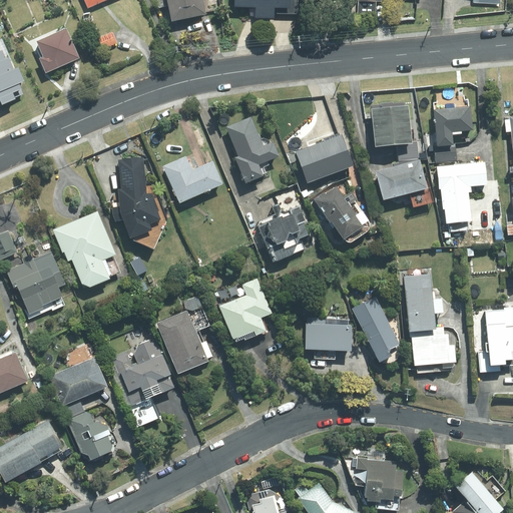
[(84,0),(88,8),(106,0),(84,0)]
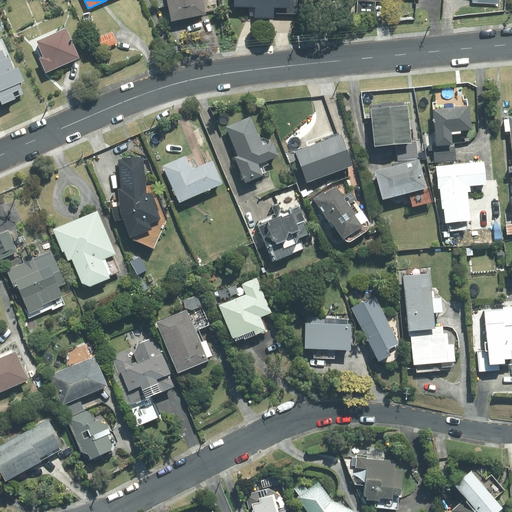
[(207,13),(204,0),(158,0),(160,7),(169,5),(172,20),(207,13)]
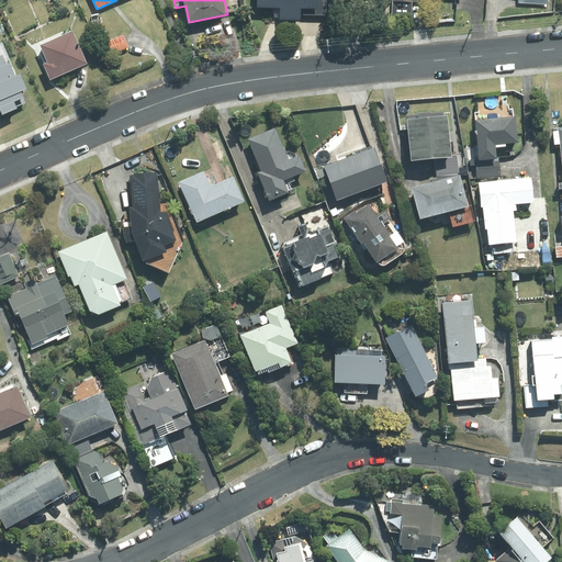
[(258,0),(258,6),(281,7),(281,19),(302,20),(302,7),(318,7),(318,0),(258,0)]
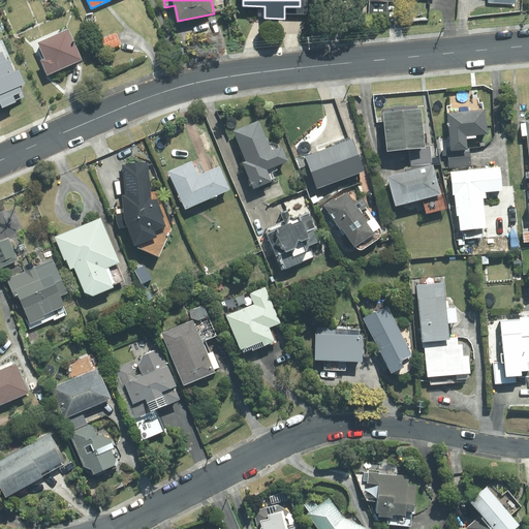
[(369,0),(369,14),(389,16),(389,2),(402,2),(401,0),(369,0)]
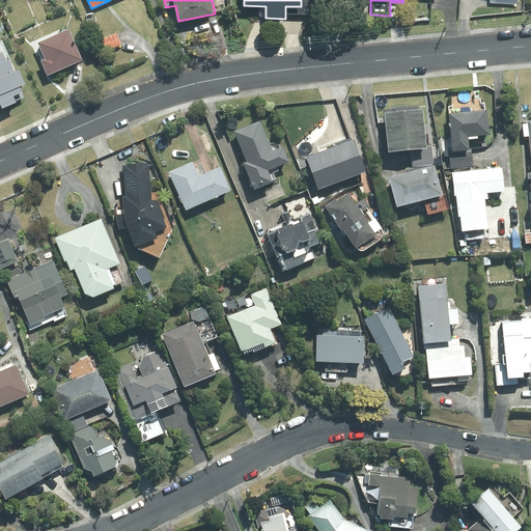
[(43,61),(49,76),(84,60),(70,29),(39,43),(47,59),(43,61)]
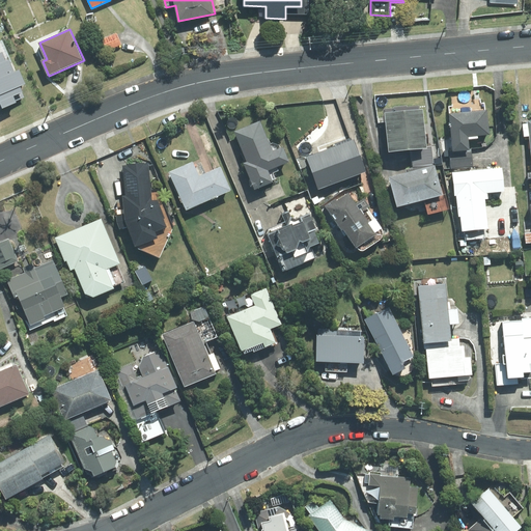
[(117,33),(98,40),(102,53),(121,45),(117,33)]
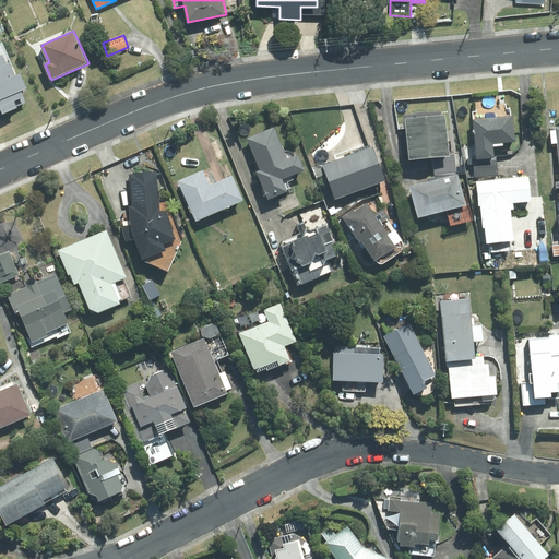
[(459,174),(458,175),(455,154),(450,154),(447,115),(406,118),(409,158),(432,157),(433,180),(411,187),(419,218),(467,205),(459,174)]
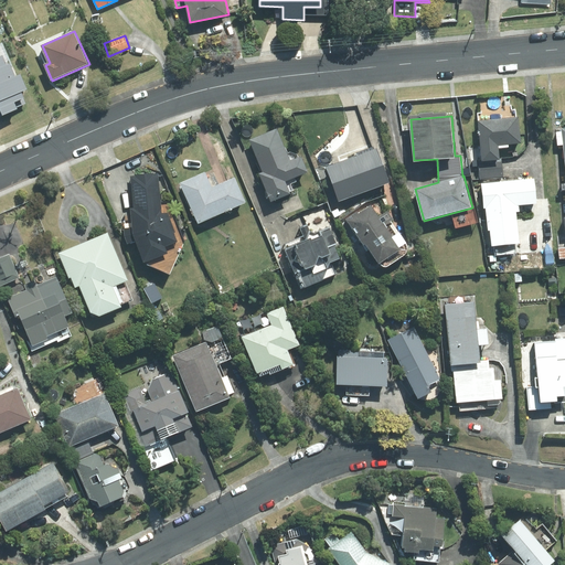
[(520,117),(479,120),(482,161),(481,161),(486,208),(537,202),(535,178),(504,181),(501,145),(522,142),(520,117)]
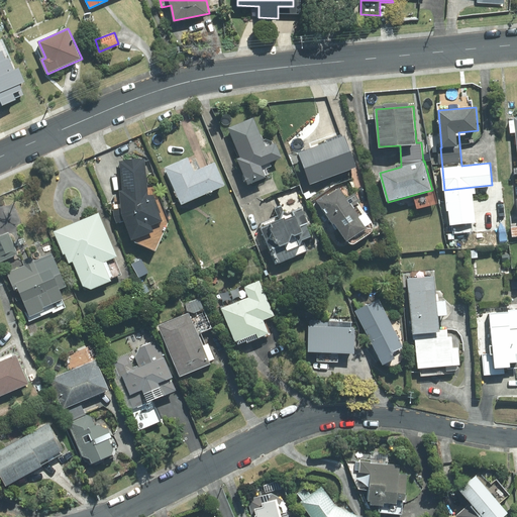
[(254,117),(229,128),(241,158),(238,159),(248,184),(267,177),(262,166),(283,157),(277,142),(267,146),(254,117)]
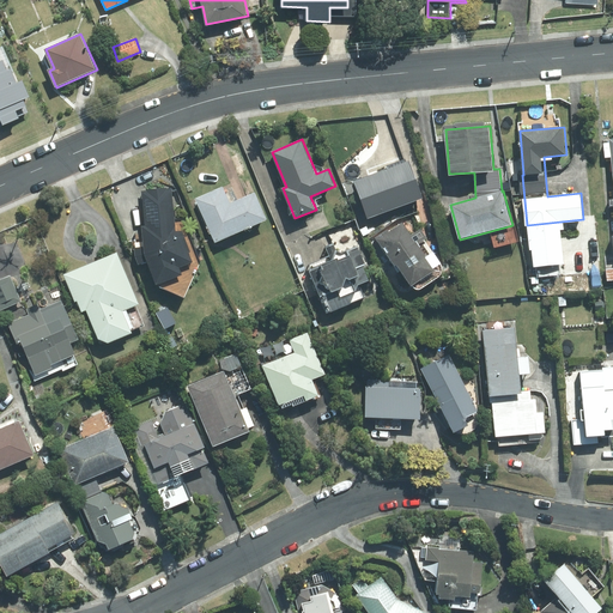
[(410,161),(356,181),(370,218),(424,198),(410,161)]
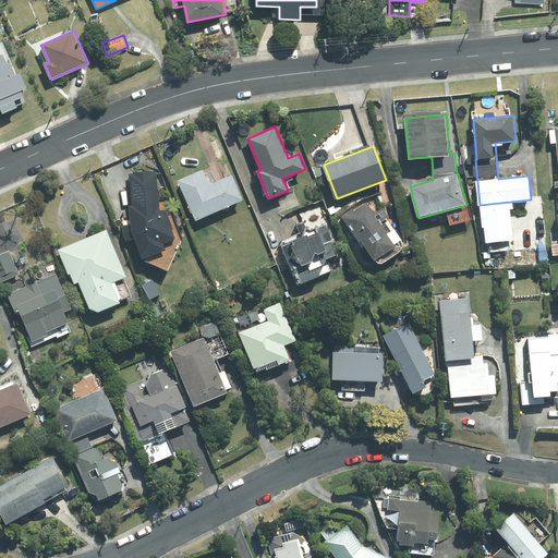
[(203,170),(179,181),(197,220),(244,199),(232,174),(210,185),(203,170)]
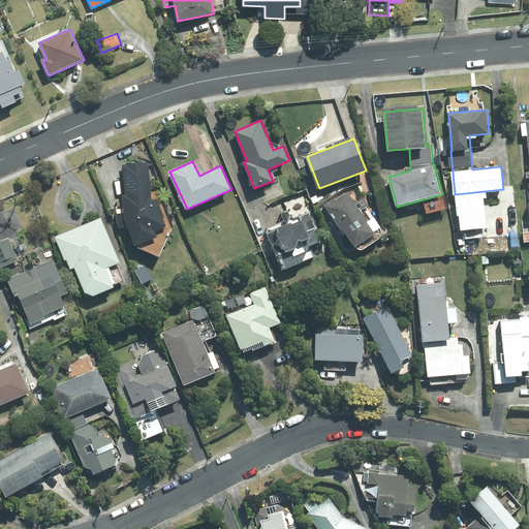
[(120,227),(127,225),(128,225),(135,245),(165,235),(163,228),(168,226),(159,198),(152,200),(152,199),(150,163),(123,165),(126,195),(122,195),(124,214),(116,216),(120,227)]
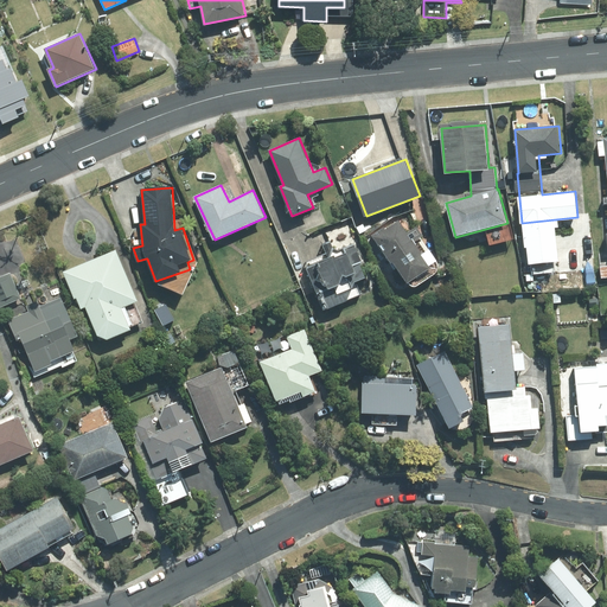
[(400,218),(374,236),(407,283),(432,266),(400,218)]
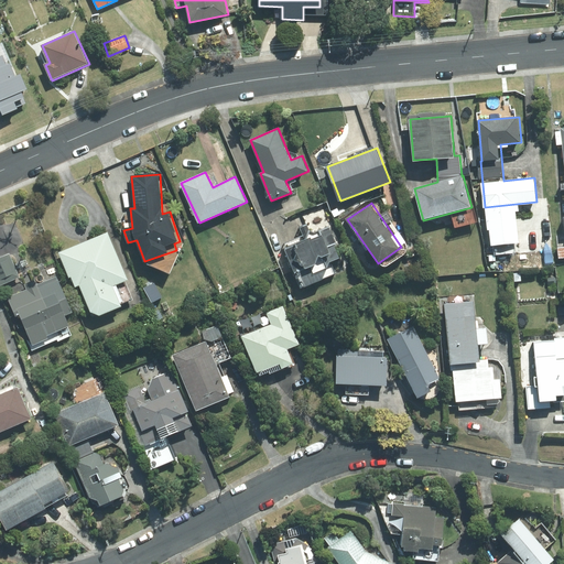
[(283,245),(302,288),(337,273),(332,261),(342,257),(328,226),(283,245)]
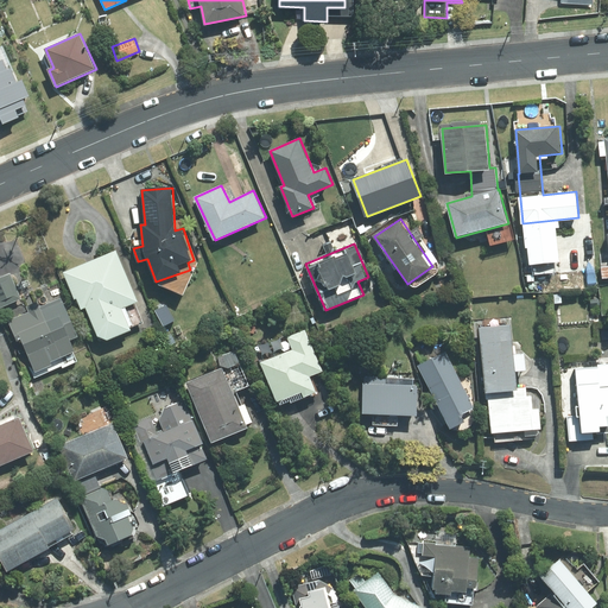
[(116,251),(64,272),(76,299),(78,298),(83,309),(87,308),(102,343),(132,330),(122,308),(139,301),(116,251)]
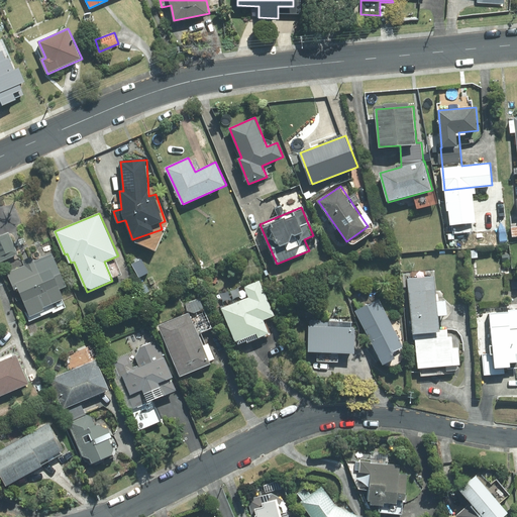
[(503,216),(483,218),(484,237),(505,235),(503,216)]
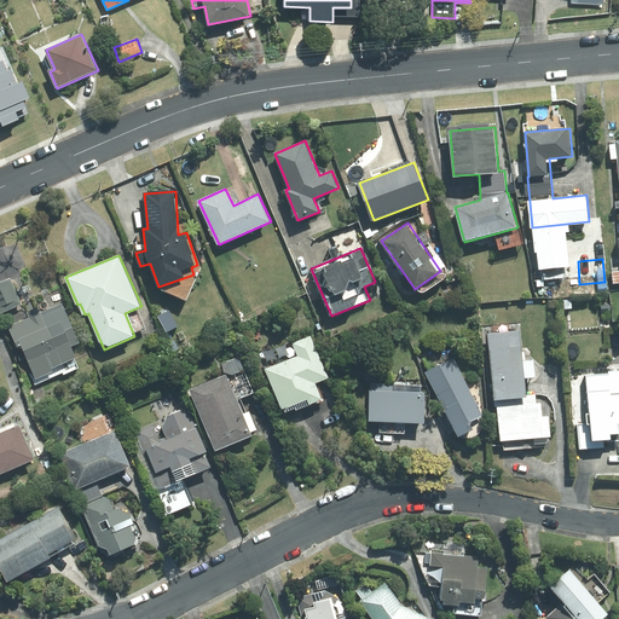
[(12,278),(0,283),(0,312),(22,304),(12,278)]
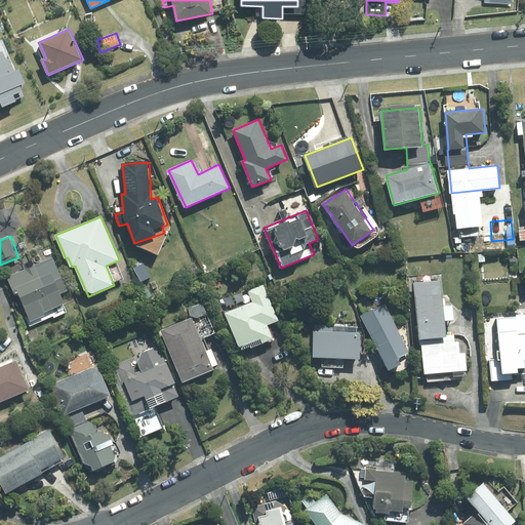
[(53,257),(8,277),(15,294),(19,293),(32,323),(69,308),(63,293),(68,291),(53,257)]
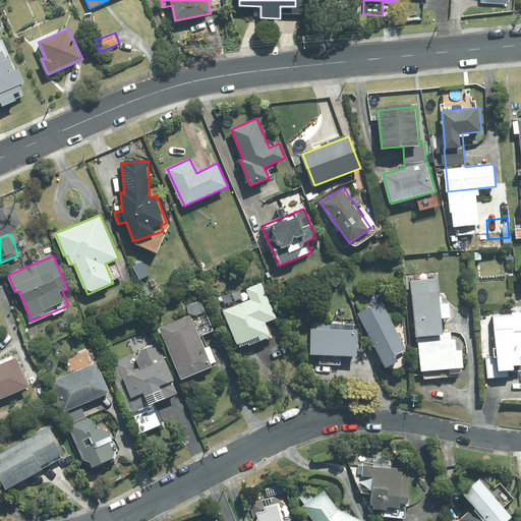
[(440,278),(411,281),(416,343),(419,343),(422,379),(451,377),(450,373),(465,372),(463,350),(457,351),(455,331),(445,332),(440,278)]
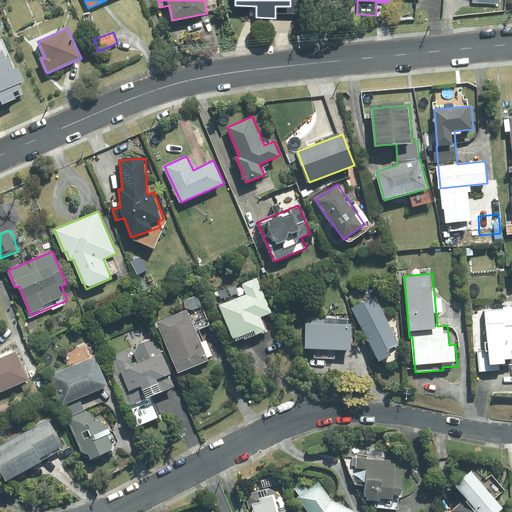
[(247,294),(220,306),(236,344),(268,331),(262,317),(272,313),(257,278),(243,284),(247,294)]
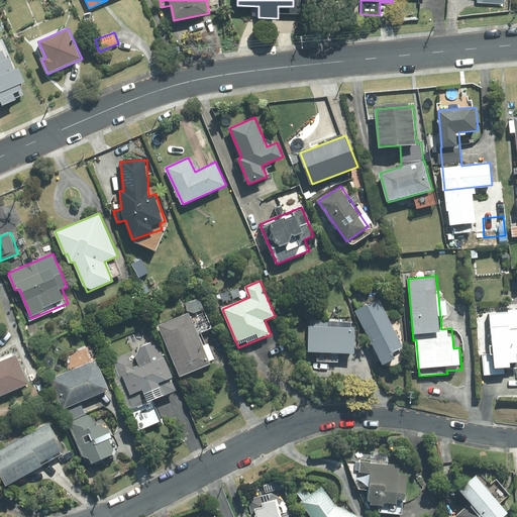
[(379,299),(355,311),(384,365),(396,357),(393,352),(404,346),(379,299)]
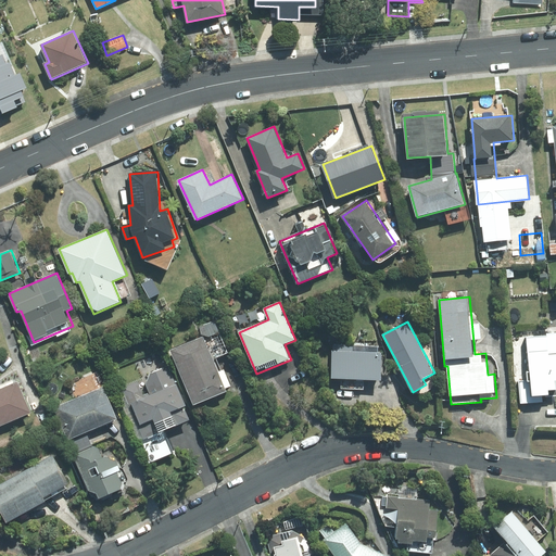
[(547,335),(528,337),(533,395),(550,394),(550,390),(555,389),(555,332),(547,333),(547,335)]
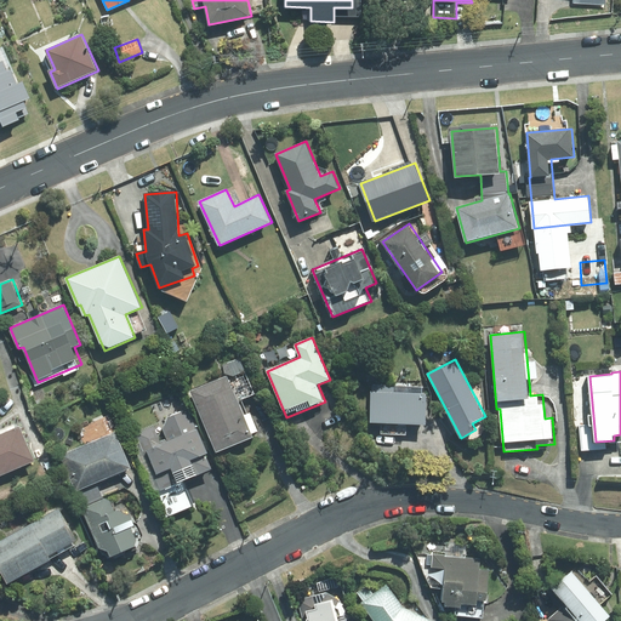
[(227,375),(191,391),(217,451),(254,436),(227,375)]
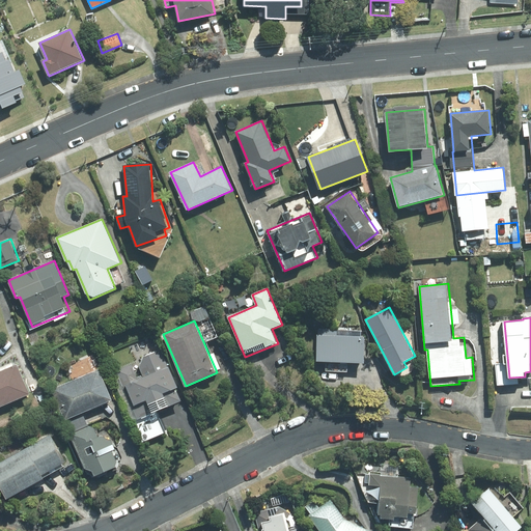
[(318,330),(317,360),(364,362),(365,336),(362,336),(362,331),(318,330)]
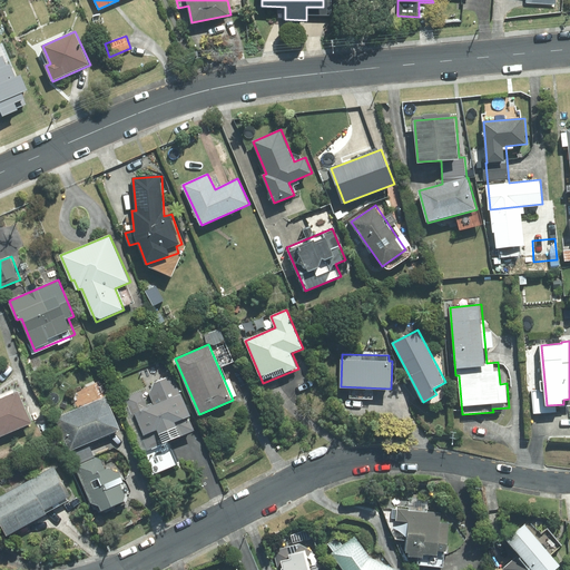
[(126,399),(148,450),(197,430),(182,391),(179,391),(173,376),(154,384),(156,387),(151,390),(153,393),(149,394),(153,403),(148,405),(143,392),(126,399)]
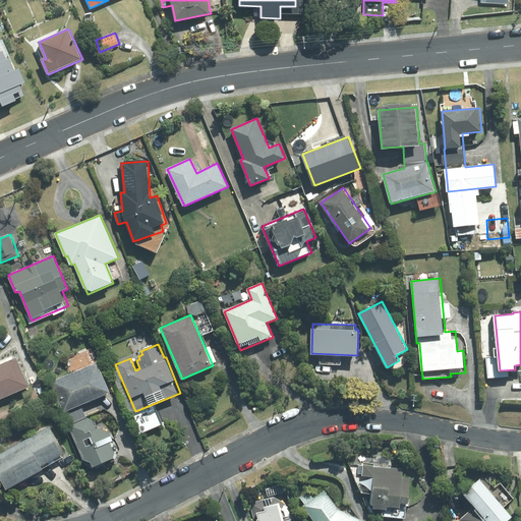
[(17,357),(0,364),(0,399),(30,387),(17,357)]
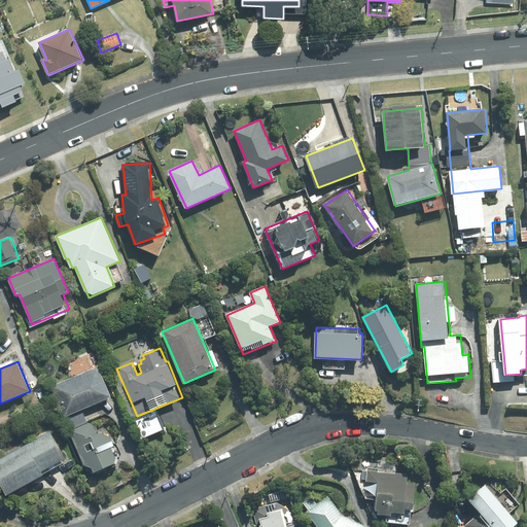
[(100,365),(51,386),(69,428),(88,421),(82,409),(112,396),(100,365)]
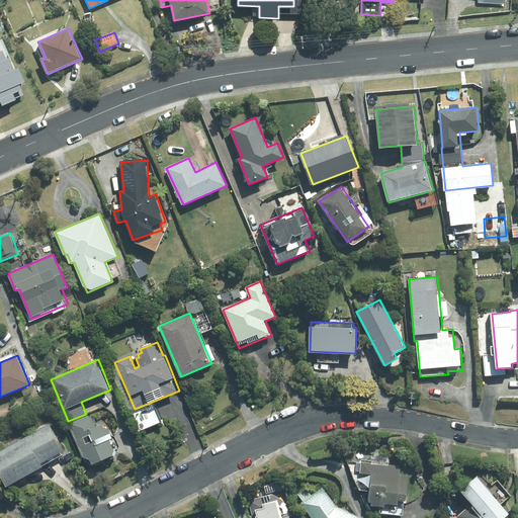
[(91,413),(69,423),(85,460),(90,458),(93,464),(114,455),(112,452),(115,451),(114,448),(117,447),(109,428),(105,430),(103,427),(101,428),(100,425),(97,426),(91,413)]
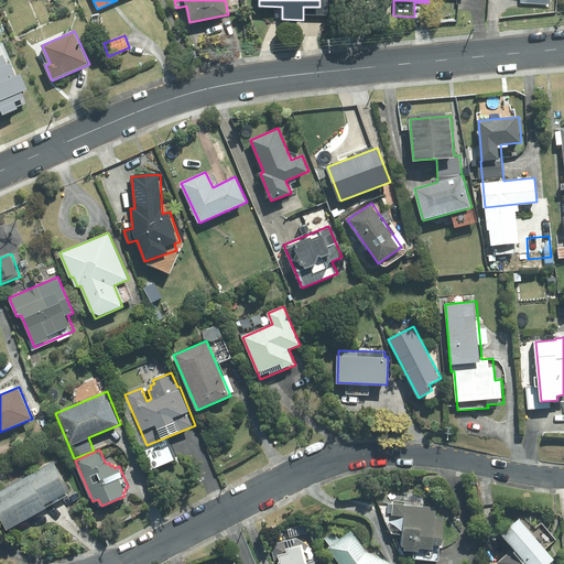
[(54,462),(0,491),(0,518),(7,530),(72,494),(54,462)]
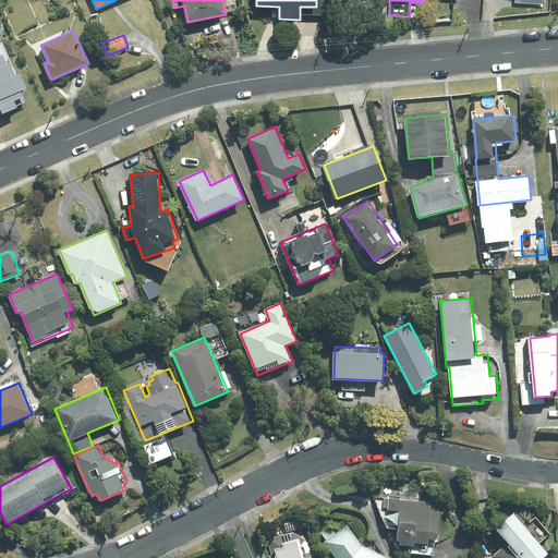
[(433,501),(390,497),(389,510),(400,511),(397,540),(401,540),(400,544),(410,545),(410,552),(436,555),(440,512),(432,511),(433,501)]
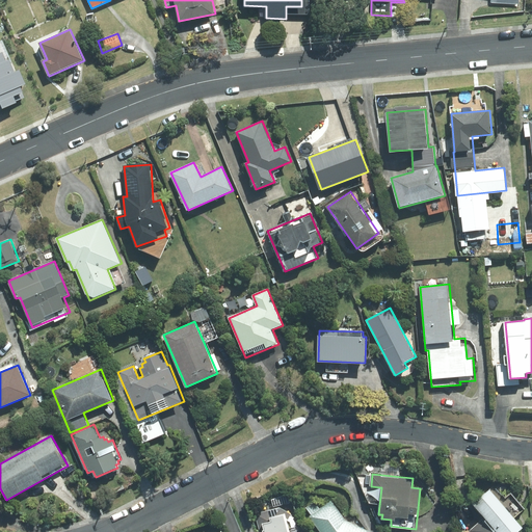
[(489,486),(473,502),(484,515),(470,528),(473,531),(514,531),(523,525),(489,486)]
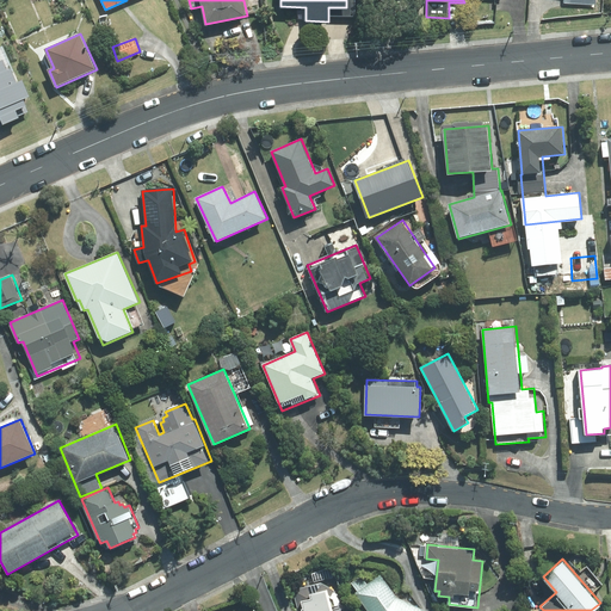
[(356,593),(369,610),(429,610),(399,598),(381,575),(369,584),(363,576),(353,584),(358,591),(356,593)]
